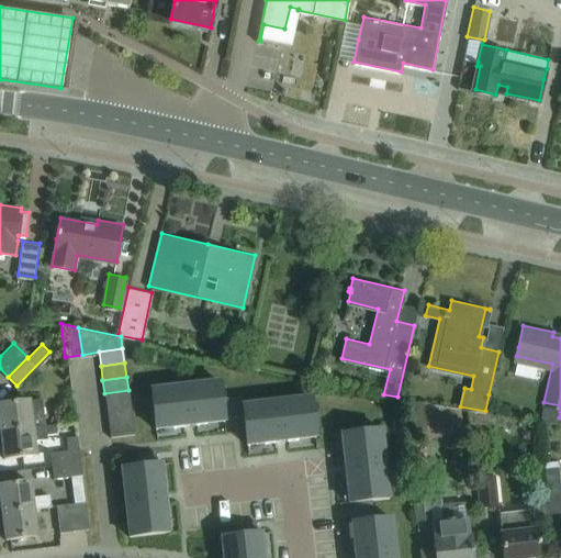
[(225,419),(222,397),(220,378),(152,386),(156,427),(225,419)]
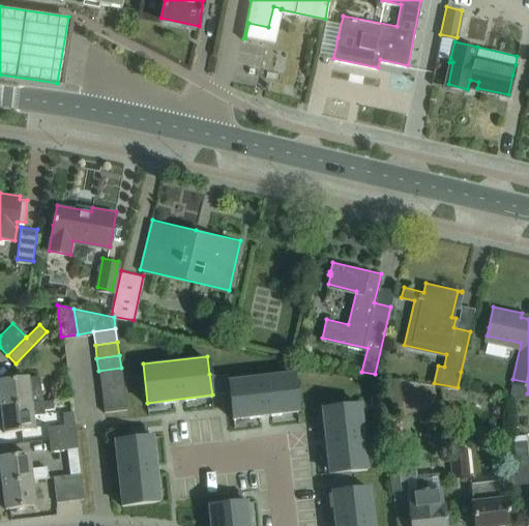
[(100,384),(122,381),(121,368),(98,371),(100,384)]
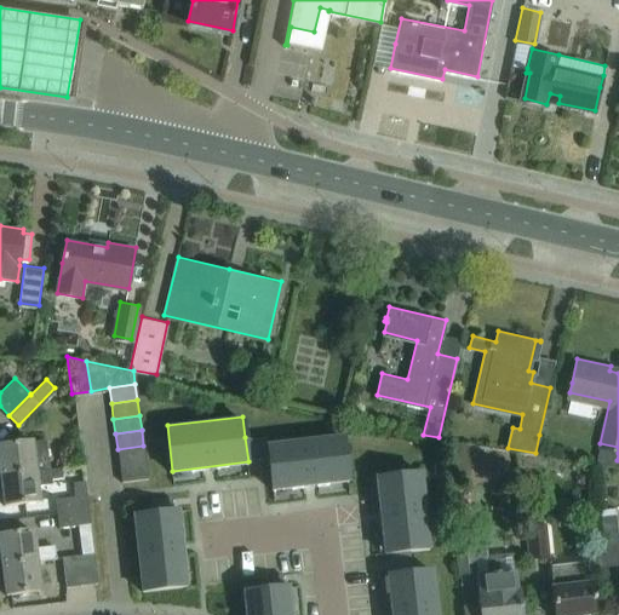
[(267,434),(245,436),(247,457),(269,454),(267,434)]
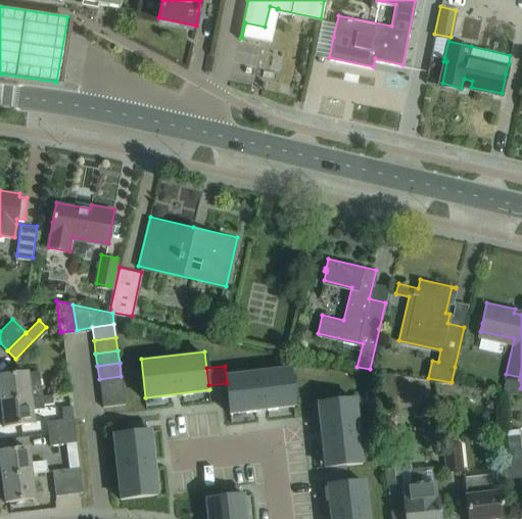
[(294,405),(291,384),(289,366),(226,373),(230,412),(294,405)]
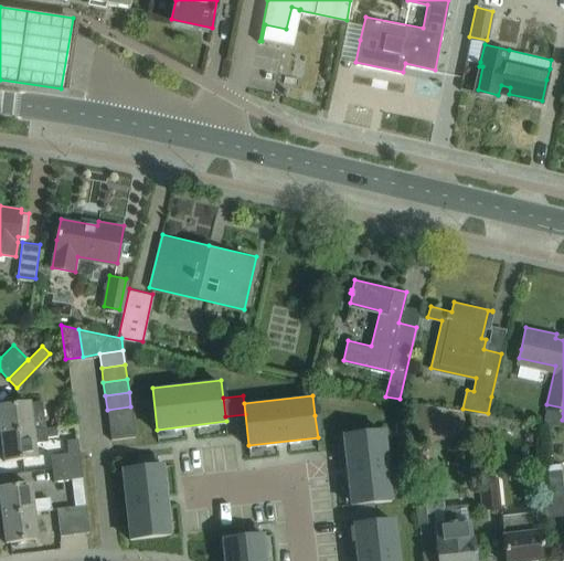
[(0,421),(1,433),(56,425),(56,424),(45,426),(42,399),(28,401),(0,403),(0,421)]
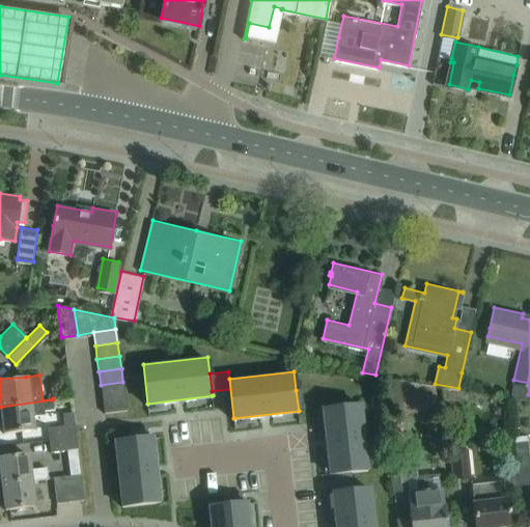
[(103,398),(124,394),(122,382),(101,385),(103,398)]
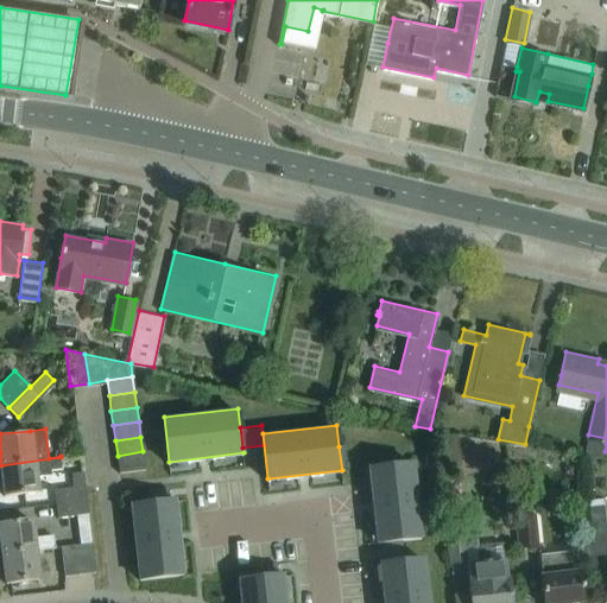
[(143,451),(118,456),(120,470),(145,467),(143,451)]
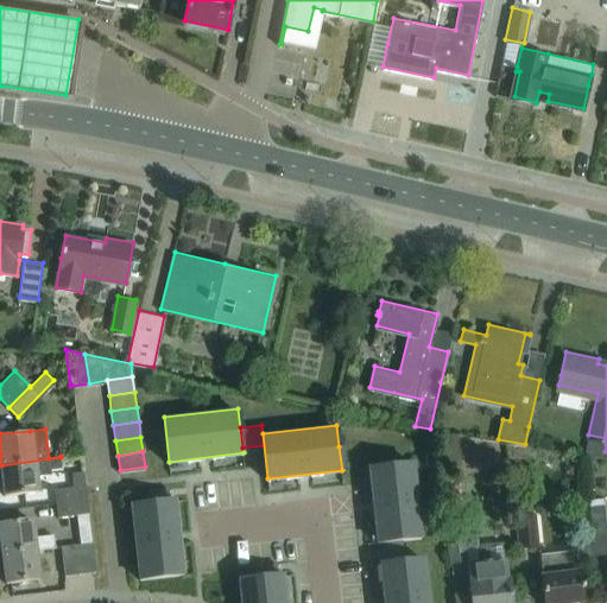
[(61,457),(1,465),(5,493),(37,489),(36,475),(51,473),(51,468),(62,465),(61,457)]
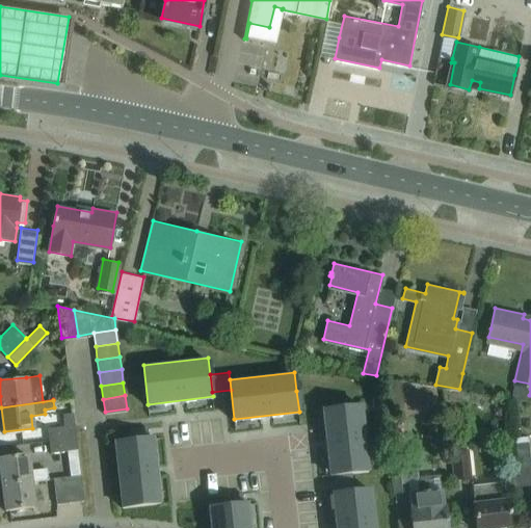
[(361,404),(344,405),(323,408),(330,473),(369,469),(361,404)]
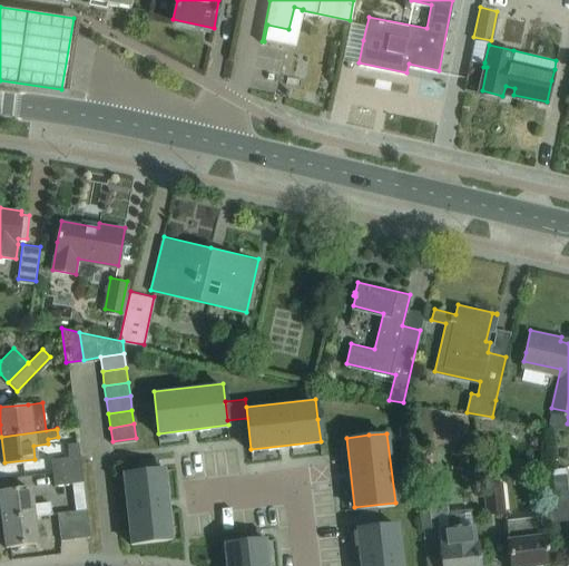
[(51,470),(81,467),(79,454),(78,440),(67,442),(69,455),(50,458),(51,470)]
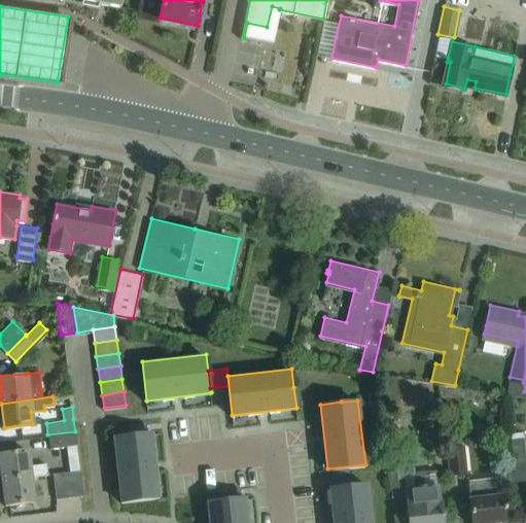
[(71,468),(80,467),(75,431),(47,434),(49,447),(67,445),(71,468)]
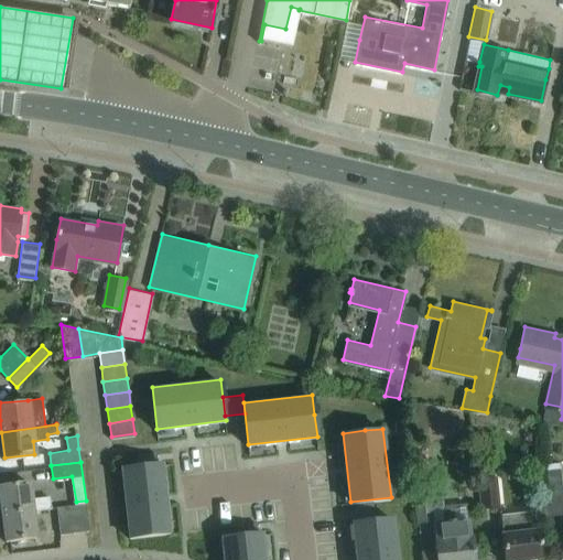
[(163,462),(141,465),(122,467),(130,536),(171,531),(163,462)]
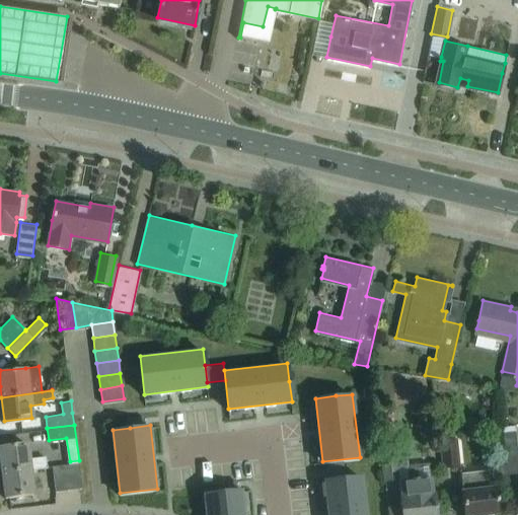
[(507,475),(517,473),(517,442),(516,429),(505,430),(507,449),(504,449),(507,475)]
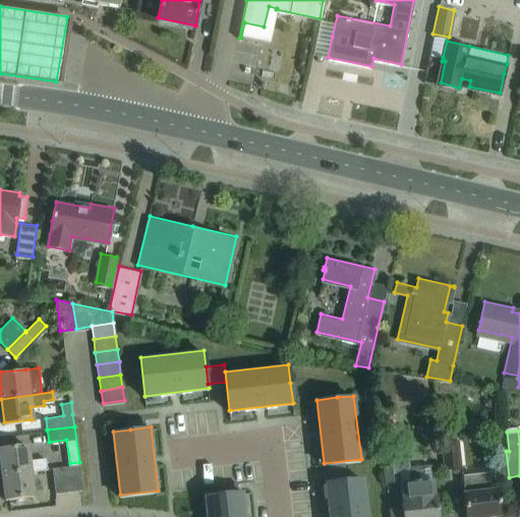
[(445,466),(461,464),(457,439),(442,441),(445,466)]
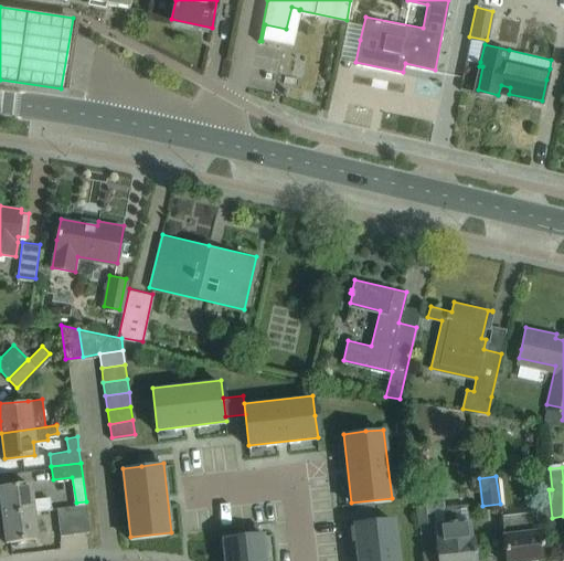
[(21,483),(0,485),(0,491),(2,514),(34,509),(52,507),(50,496),(32,497),(31,482),(21,483)]
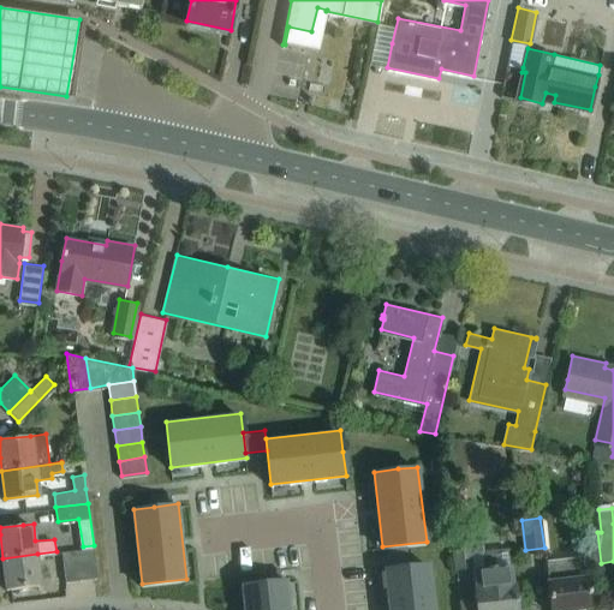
[(455,568),(472,566),(469,531),(452,533),(455,568)]
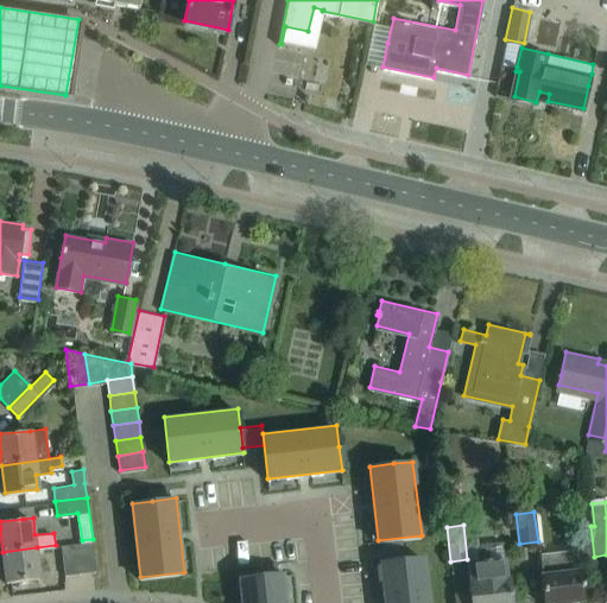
[(93,539),(82,540),(61,544),(65,573),(96,570),(93,539)]
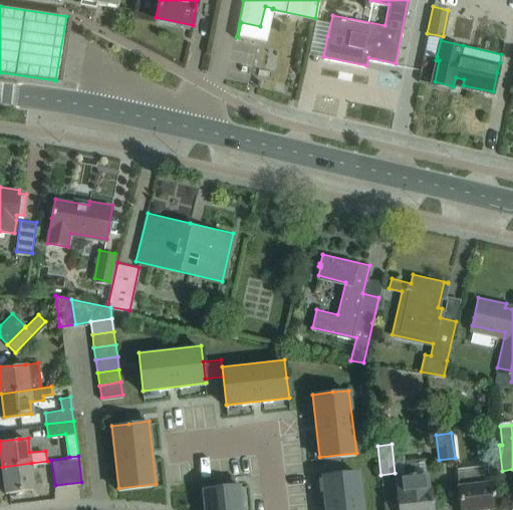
[(404,474),(396,475),(398,492),(397,492),(399,509),(433,509),(432,494),(431,488),(429,489),(428,472),(426,456),(403,459),(404,474)]
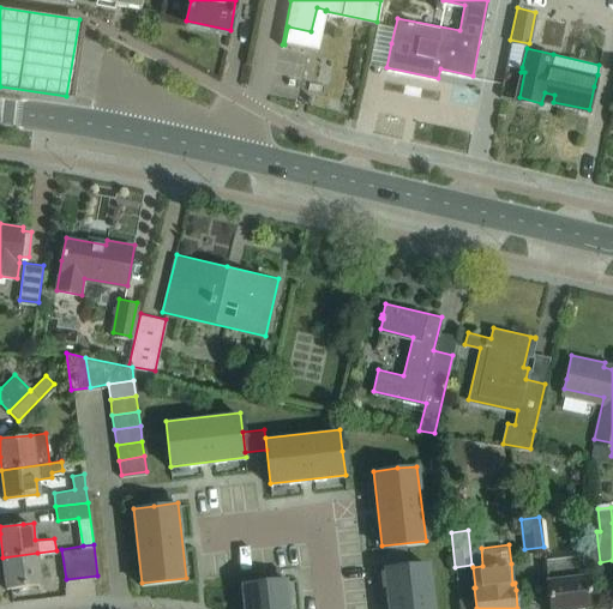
[(37,553),(2,558),(6,586),(41,583),(37,553)]
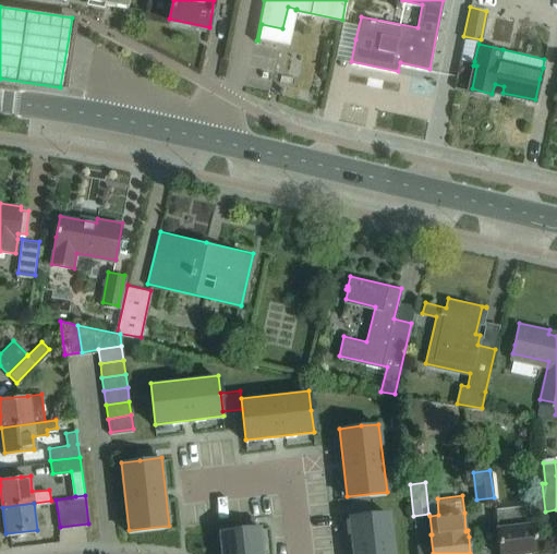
[(529,504),(511,506),(496,507),(499,527),(497,527),(499,553),(507,553),(535,551),(529,504)]
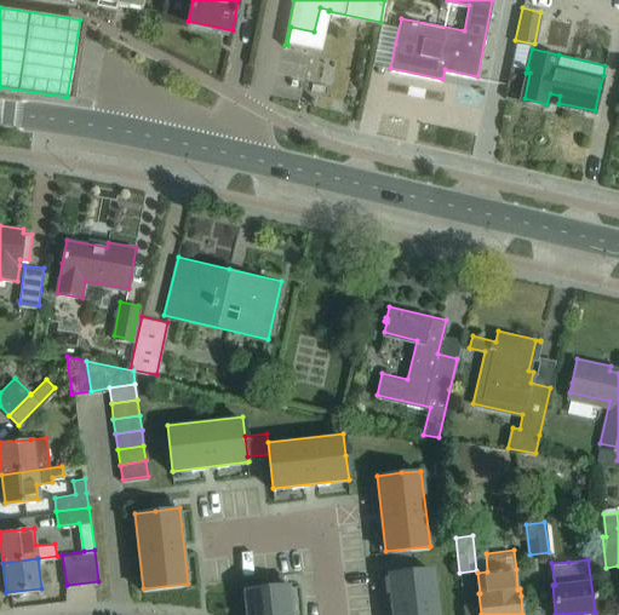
[(437,614),(433,568),(388,573),(391,614),(437,614)]
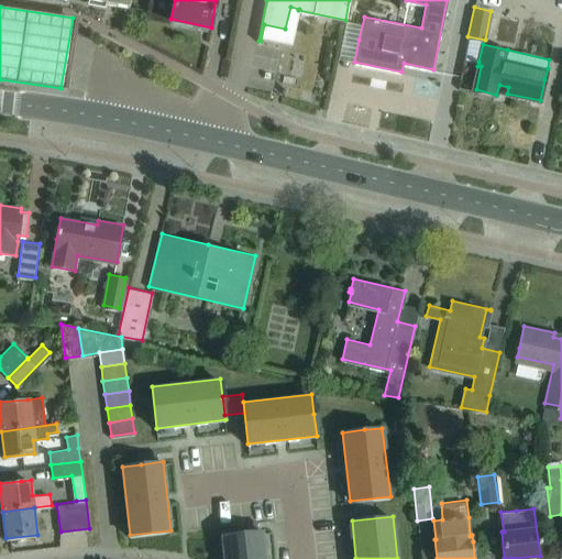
[(265,558),(263,530),(221,535),(223,558),(265,558)]
